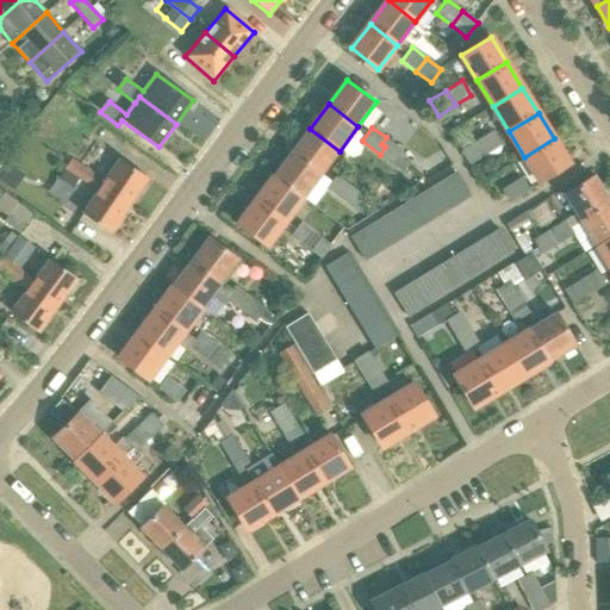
[(321,175),(340,151),(310,129),(292,153),(321,175)]
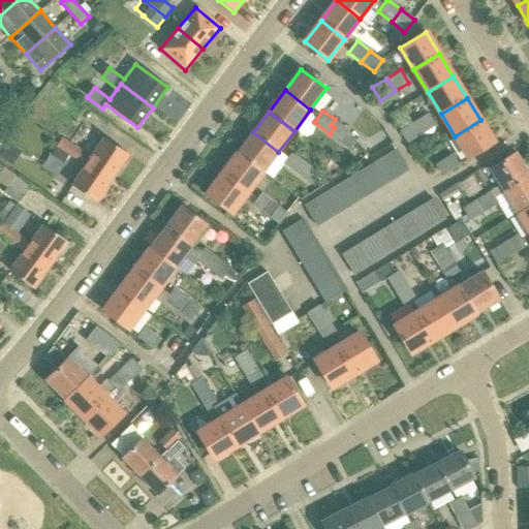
[(413,122),(421,134),(435,126),(431,119),(436,116),(433,112),(428,115),(428,113),(413,122)]
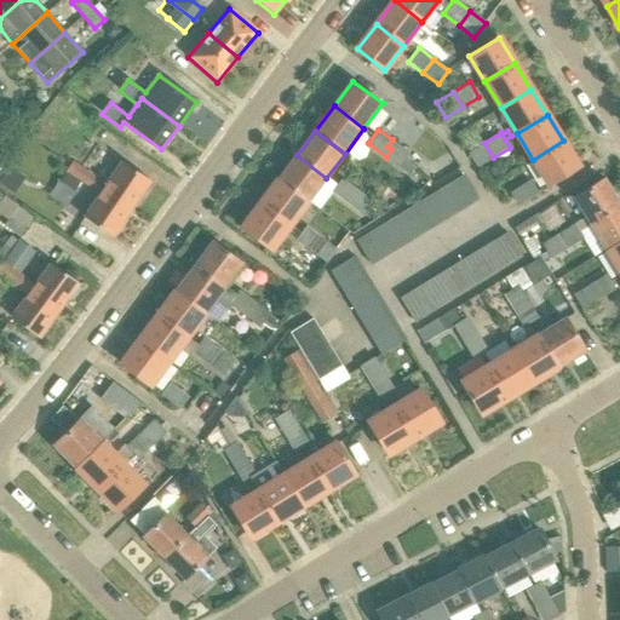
[(399,166),(403,160),(409,153),(392,139),(388,147),(391,149),(386,158),(399,166)]
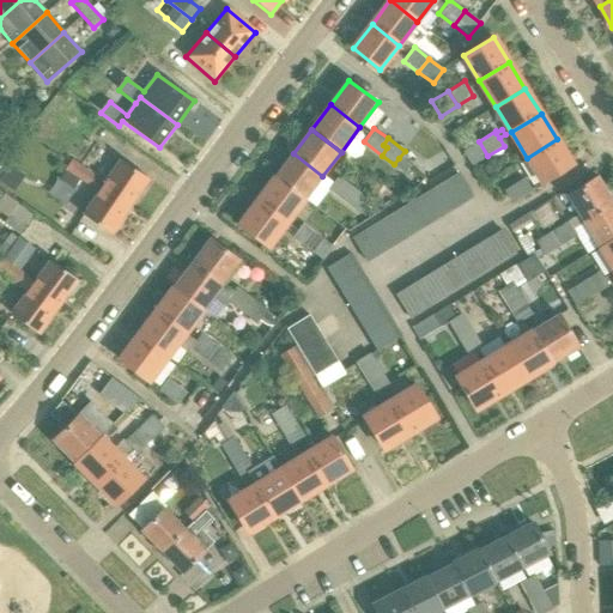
[(557,139),(527,158),(542,183),(572,165),(557,139)]
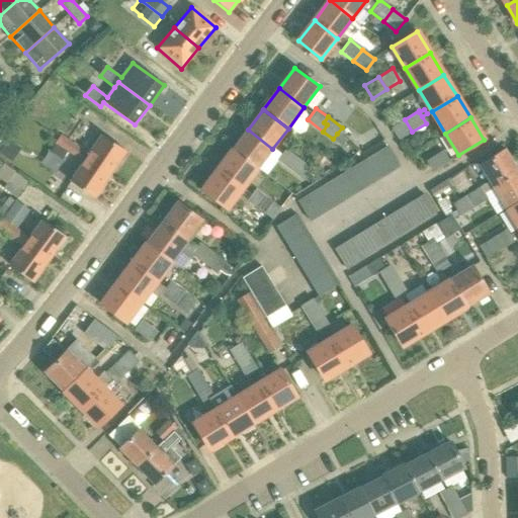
[(399,141),(412,132),(405,119),(391,128),(399,141)]
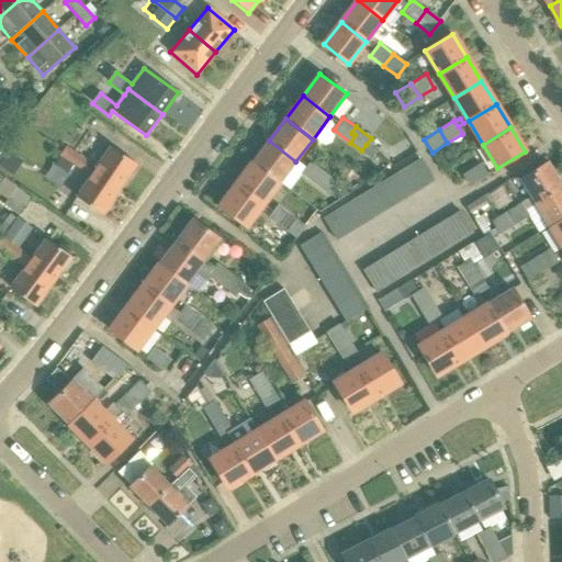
[(280,183),(295,161),(269,141),(253,163),(280,183)]
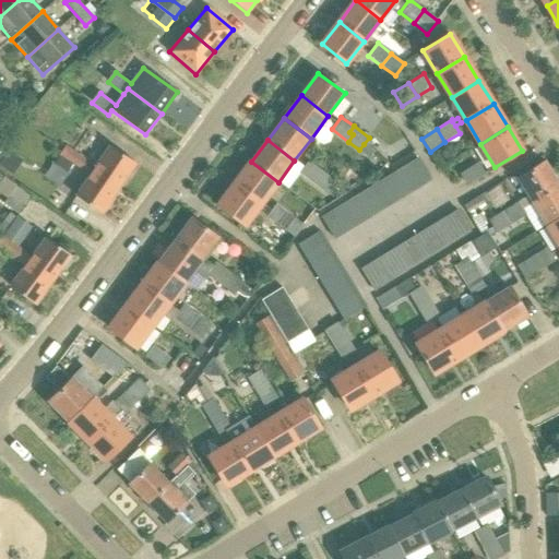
[(364,144),(359,150),(370,158),(375,152),(364,144)]
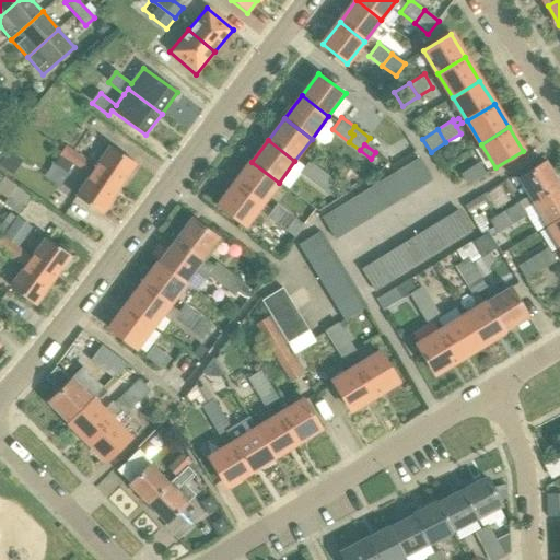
[(60,152),(85,167),(89,161),(65,146),(60,152)]
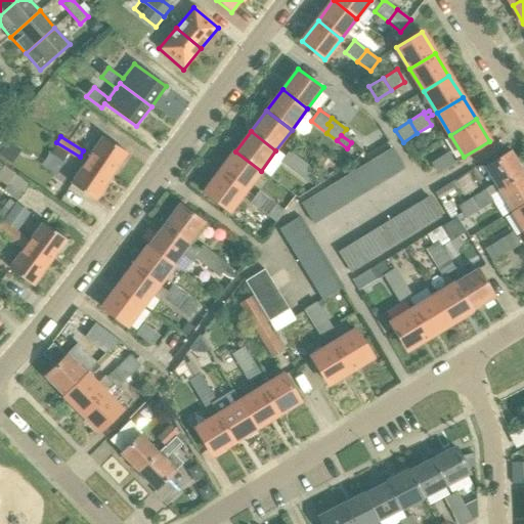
[(86,161),(110,176),(126,154),(102,137),(86,161)]
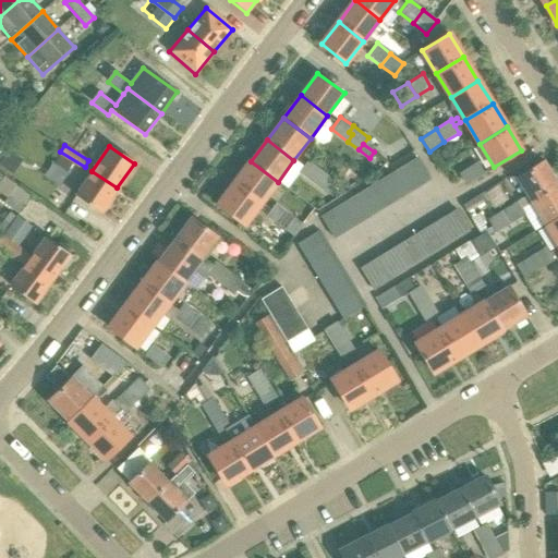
[(92,171),(85,167),(60,152),(58,155),(59,156),(53,165),(67,172),(72,165),(89,176),(75,196),(100,213),(117,187),(92,171)]
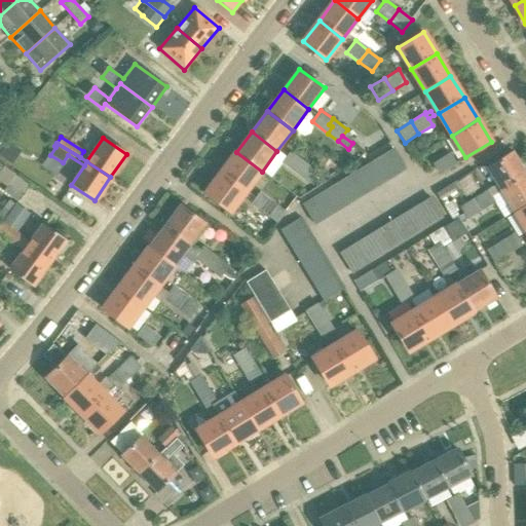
[(383,154),(396,176),(406,168),(393,148),(383,154)]
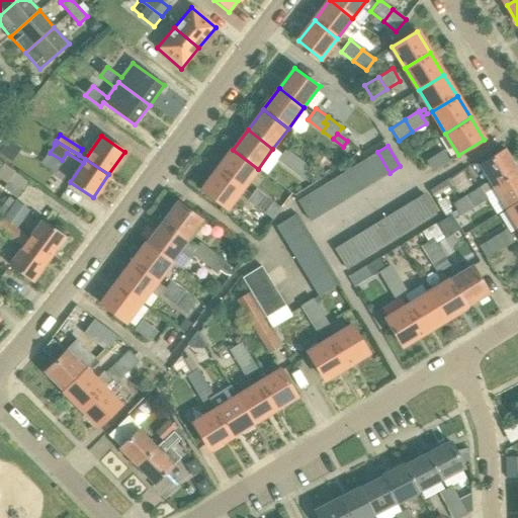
[(243,187),(258,169),(233,150),(218,169),(243,187)]
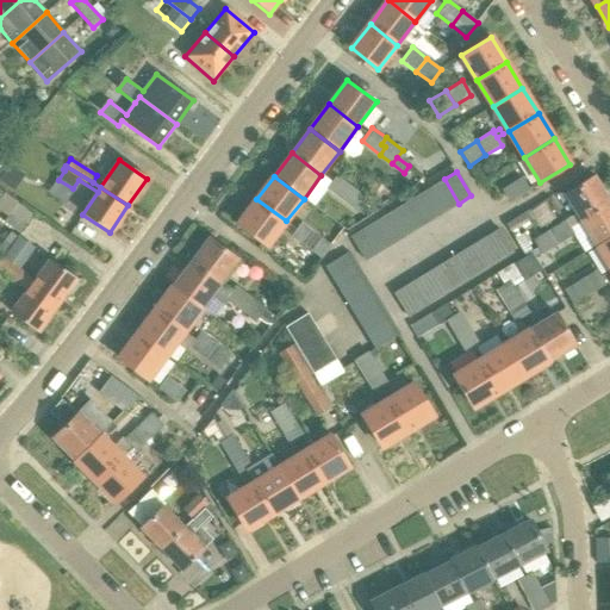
[(331,182),(361,205),(366,199),(336,176),(331,182)]
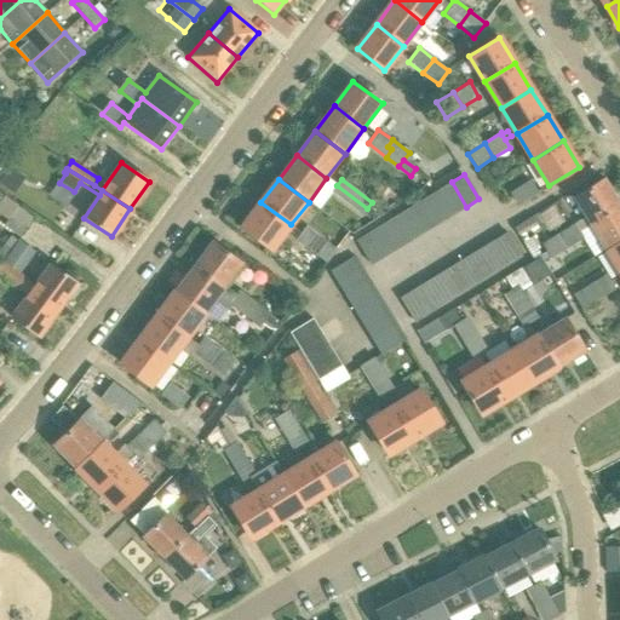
[(591,227),(619,207),(619,205),(603,179),(574,197),(591,227)]
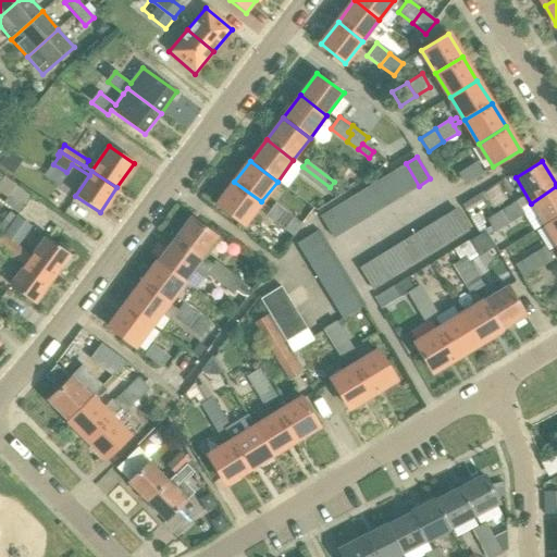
[(465,185),(483,173),(477,162),(458,173),(465,185)]
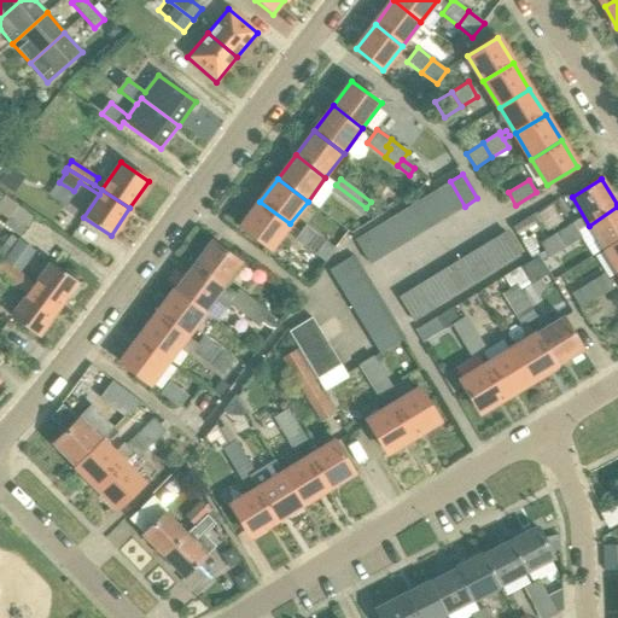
[(453,214),(465,207),(450,181),(438,188),(453,214)]
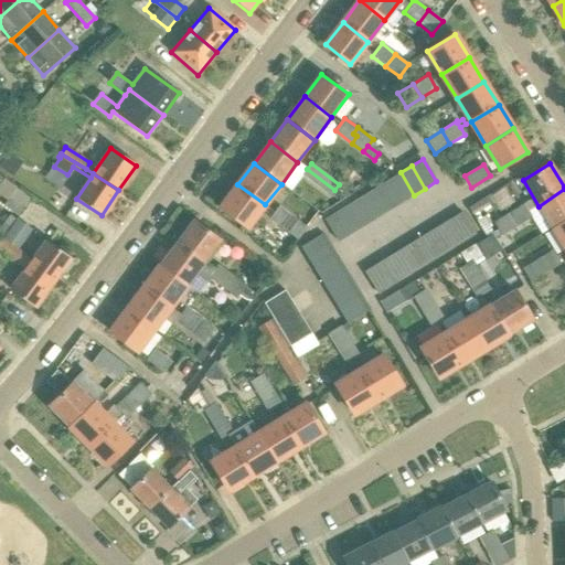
[(334,191),(334,190),(307,169),(301,176),(330,196),(331,194),(336,199),(339,194),(334,191)]
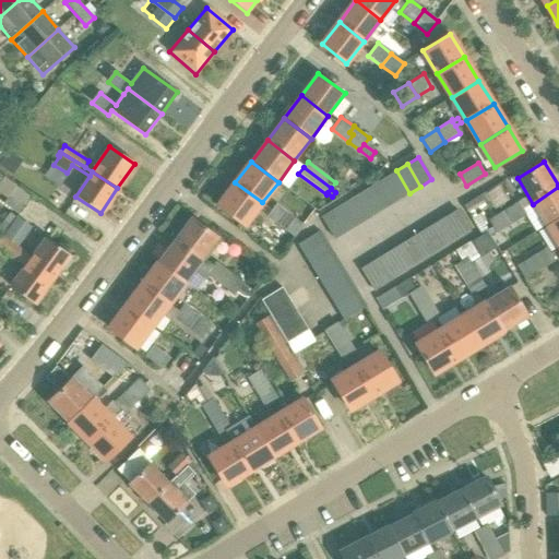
[(399,200),(409,193),(396,170),(385,177),(399,200)]
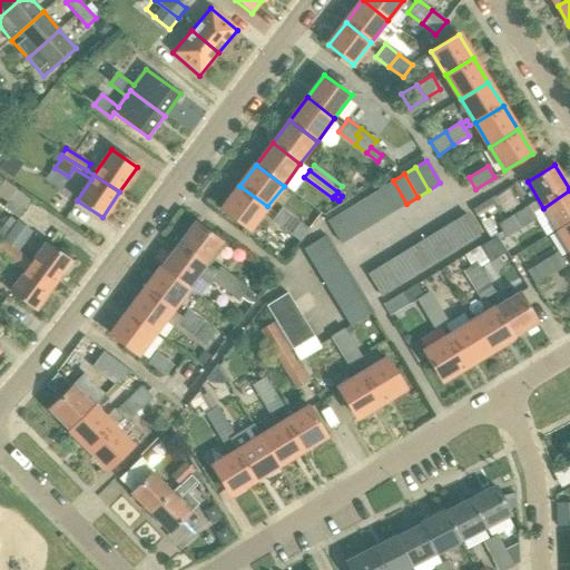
[(3,180),(0,178),(0,196),(8,203),(17,192),(16,190),(17,189),(3,180)]
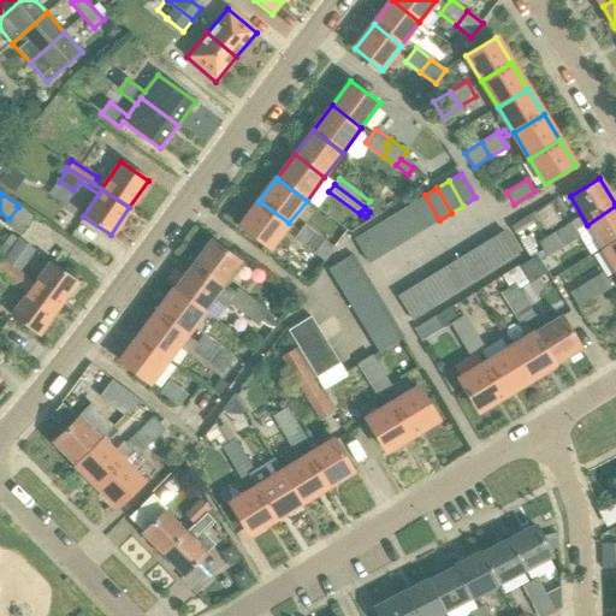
[(428,227),(439,220),(425,195),(413,202),(428,227)]
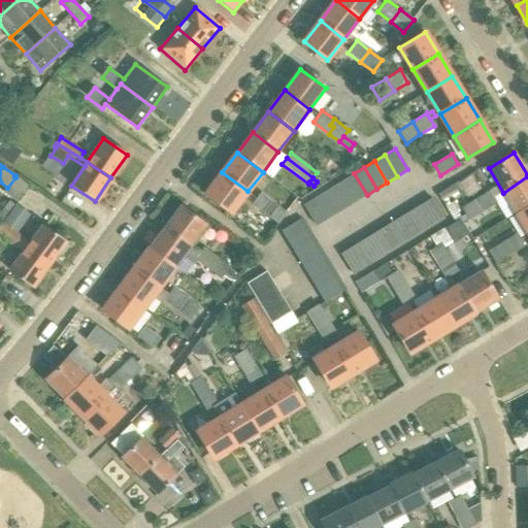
[(232,212),(248,191),(222,172),(206,194),(232,212)]
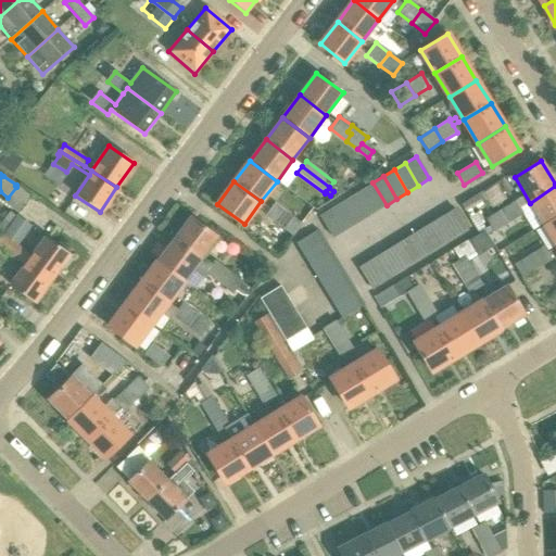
[(376,212),(387,205),(373,182),(362,189),(376,212)]
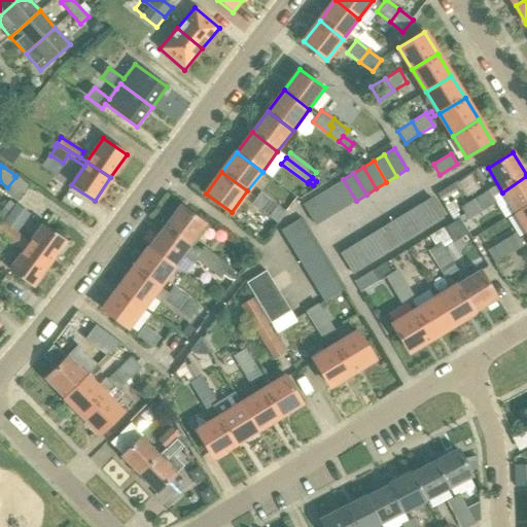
[(516,213),(526,206),(526,176),(502,192),(516,213)]
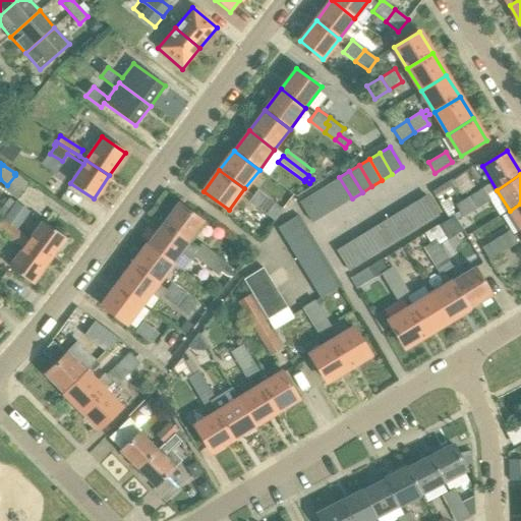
[(342,205),(352,198),(339,177),(330,183),(342,205)]
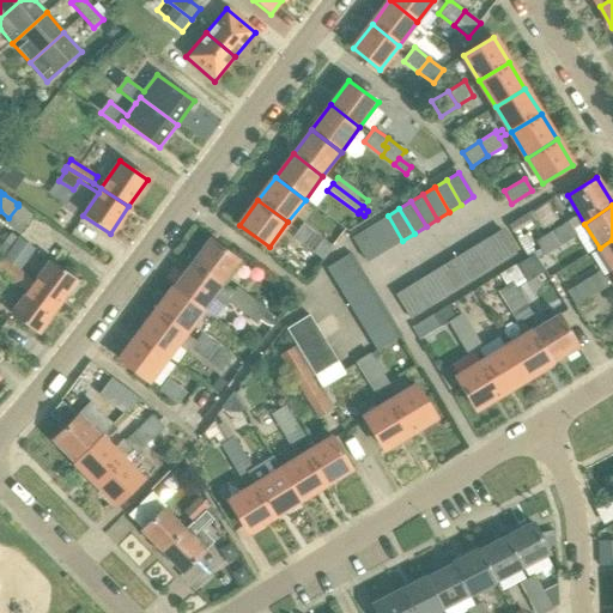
[(515,236),(535,224),(529,213),(508,225),(515,236)]
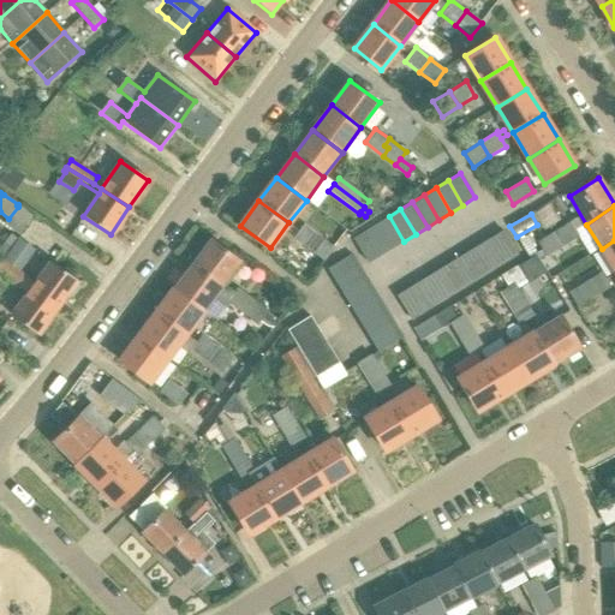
[(392,248),(404,242),(389,216),(377,224),(392,248)]
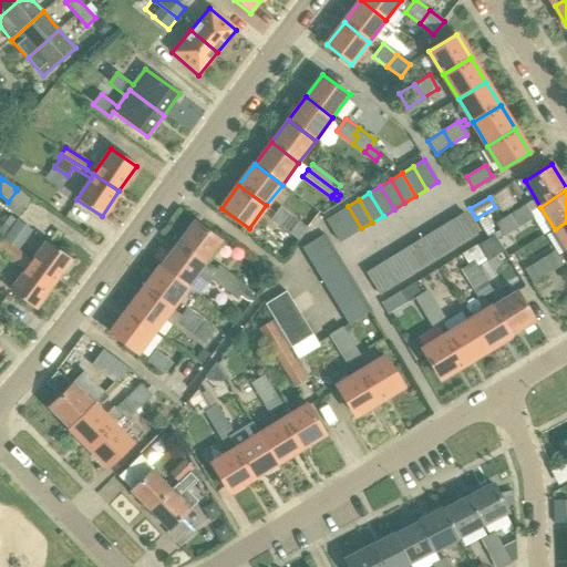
[(525,205),(511,214),(518,227),(534,217),(525,205)]
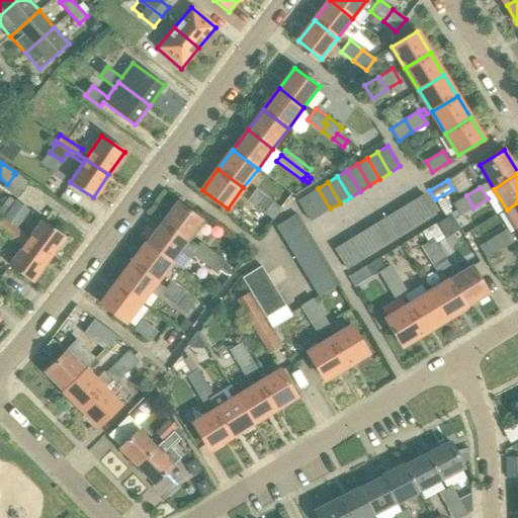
[(320,214),(330,208),(318,188),(308,194),(320,214)]
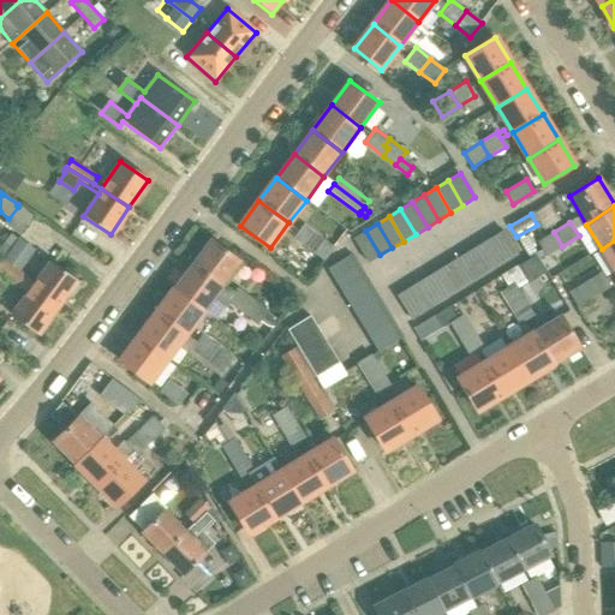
[(326,261),(312,250),(316,245),(312,242),(317,234),(303,225),(292,238),(314,254),(308,262),(316,268),(322,261),(324,262),(326,261)]
